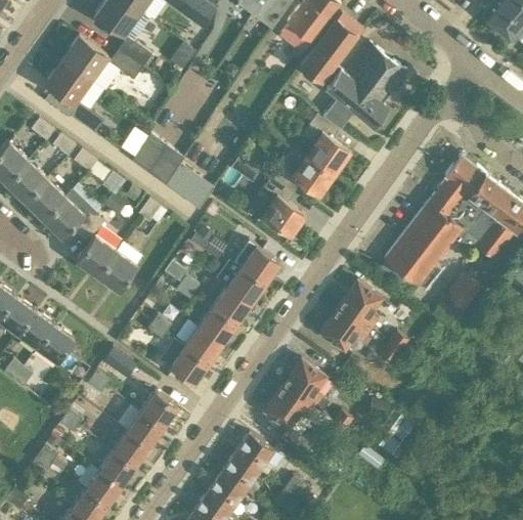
[(150,17),(140,10),(126,0),(103,0),(94,12),(127,36),(118,48),(142,66),(151,53),(134,41),(150,17)]
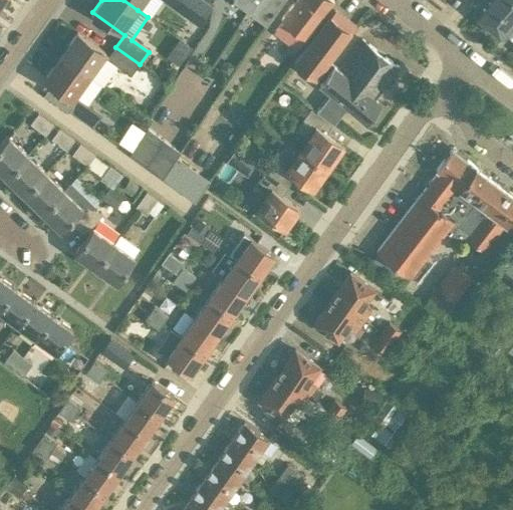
[(123,0),(138,10),(144,0),(123,0)]
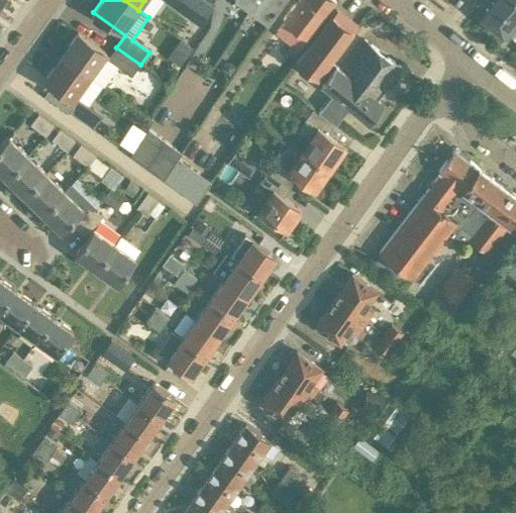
[(163,0),(200,26),(213,8),(210,6),(201,0),(163,0)]
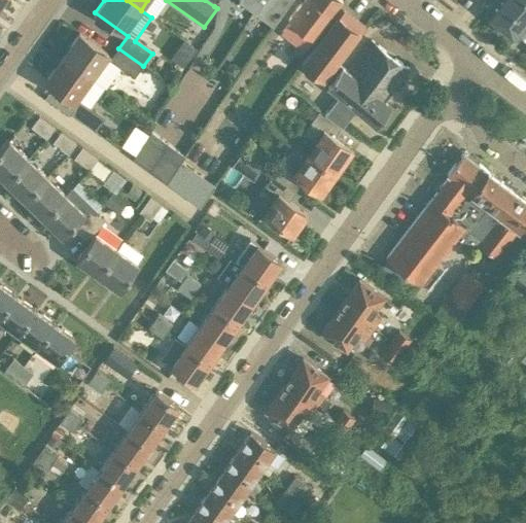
[(239,0),(255,11),(263,0),(239,0)]
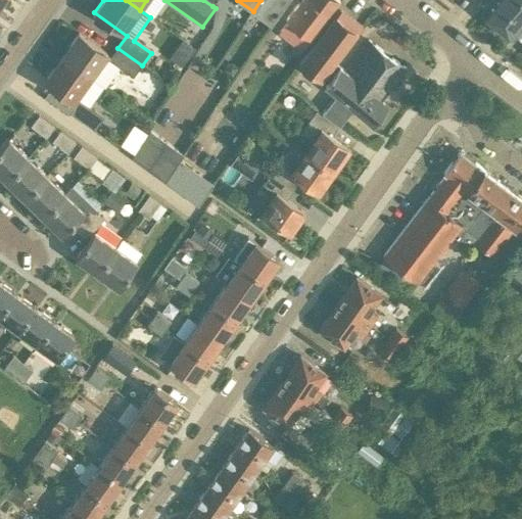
[(284,0),(261,0),(253,11),(269,22),(284,0)]
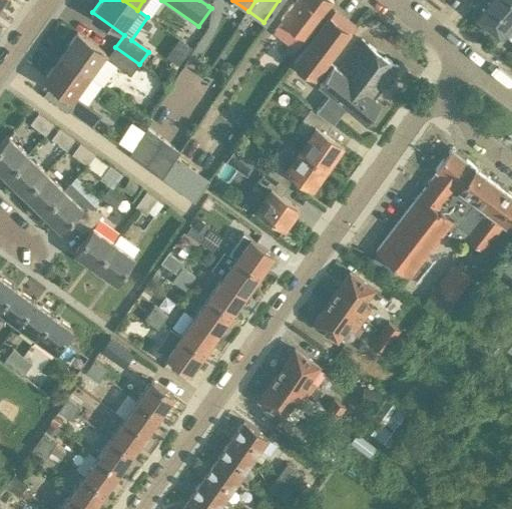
[(333,4),(327,0),(297,0),(273,32),(297,51),(333,4)]
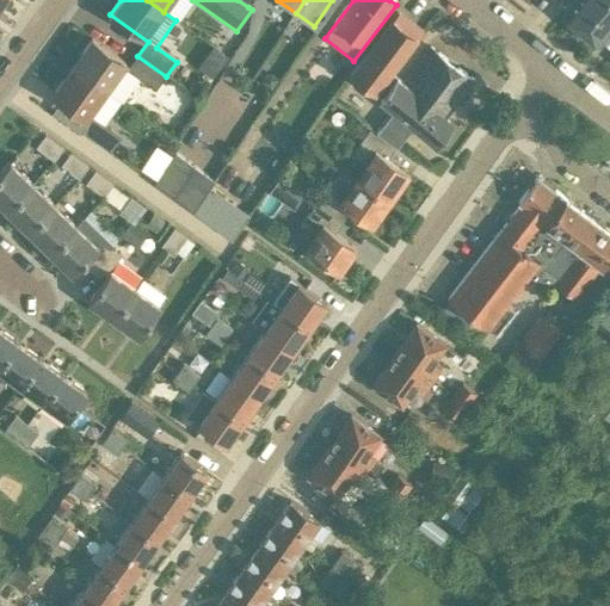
[(577,0),(562,18),(578,30),(603,0),(577,0)]
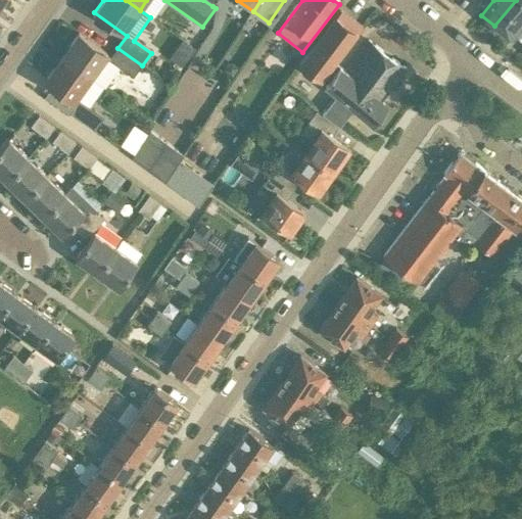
[(521,0),(516,0),(494,26),(513,42),(521,30),(521,0)]
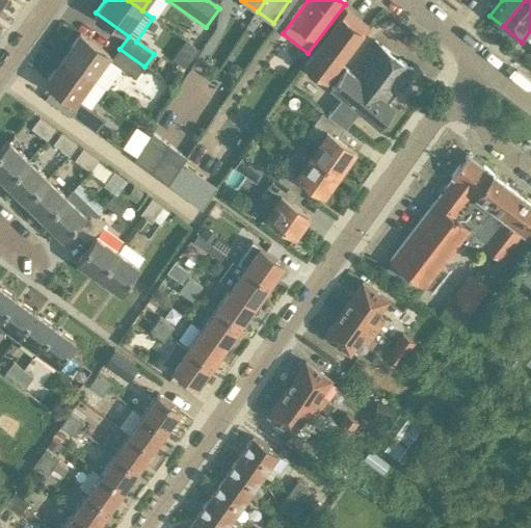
[(304,67),(328,84),(341,68),(339,67),(363,34),(340,18),(304,67)]
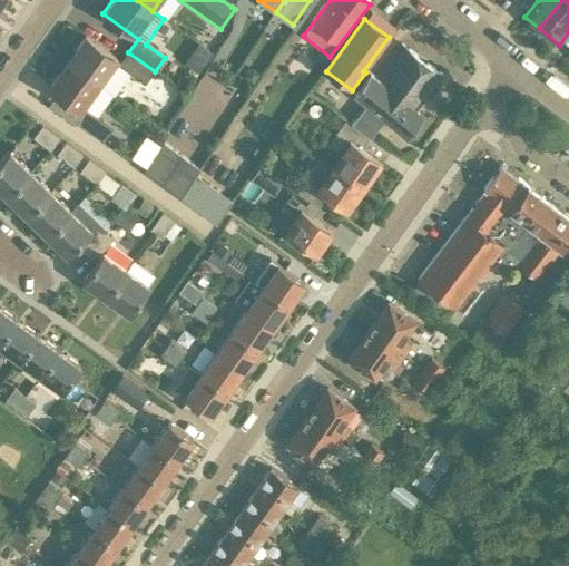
[(86,38),(67,64),(98,86),(115,98),(130,76),(145,86),(155,71),(128,52),(120,65),(116,61),(116,60),(86,38)]
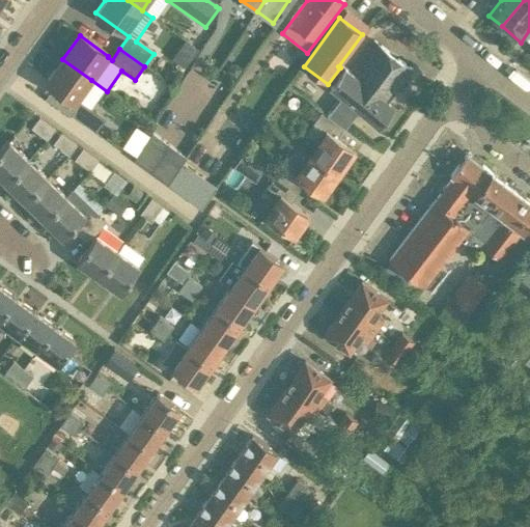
[(342,100),(327,118),(343,130),(344,130),(359,113),(378,128),(392,109),(388,106),(413,73),(374,45),(351,76),(340,67),(328,84),(332,87),(331,89),(342,100)]
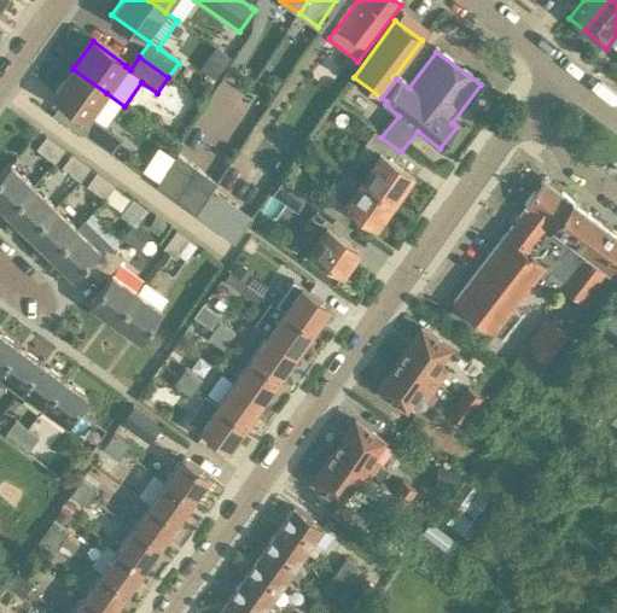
[(86,121),(106,93),(73,69),(52,97),(86,121)]
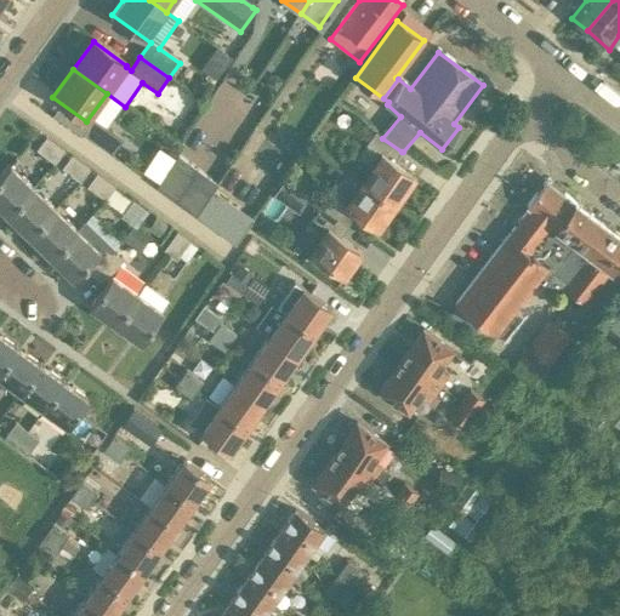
[(95,121),(84,137),(112,158),(124,142),(95,121)]
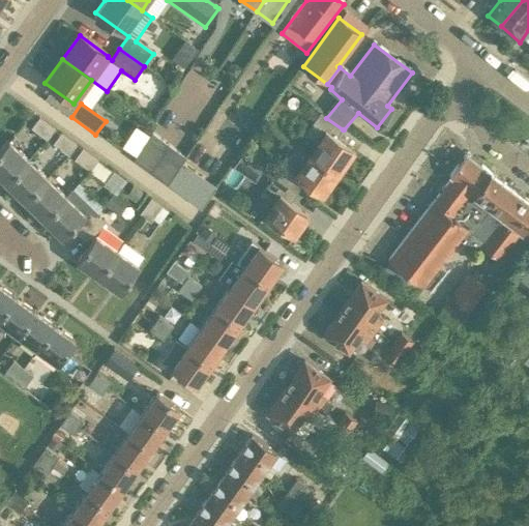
[(343,129),(326,118),(320,113),(303,137),(315,145),(307,155),(336,176),(353,153),(334,140),(343,129)]
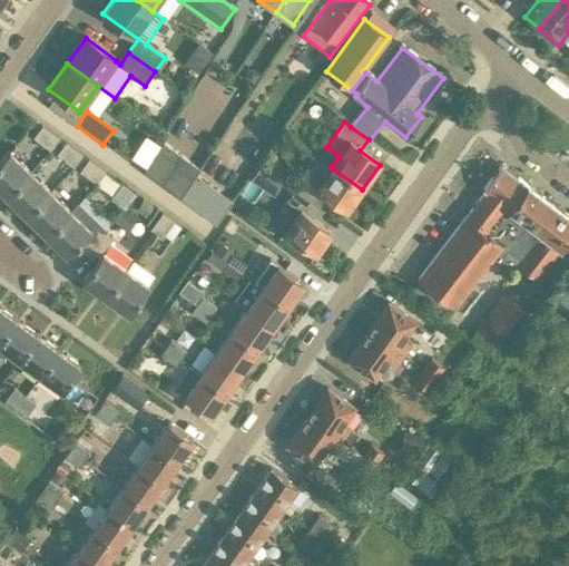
[(271,142),(280,129),(273,125),(264,137),(271,142)]
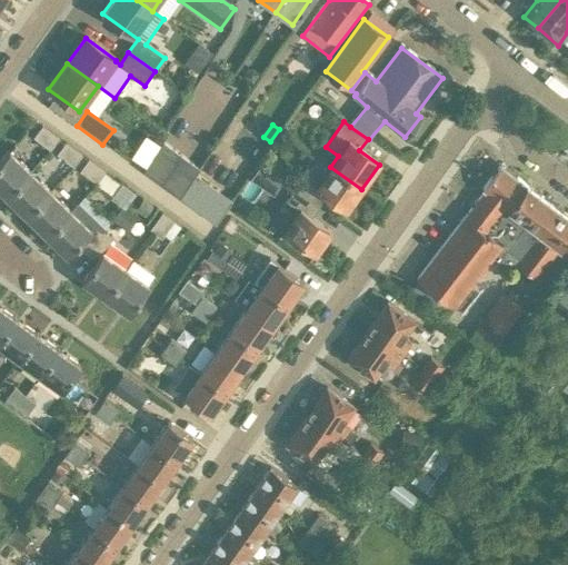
[(42,129),(33,140),(50,152),(59,141),(42,129)]
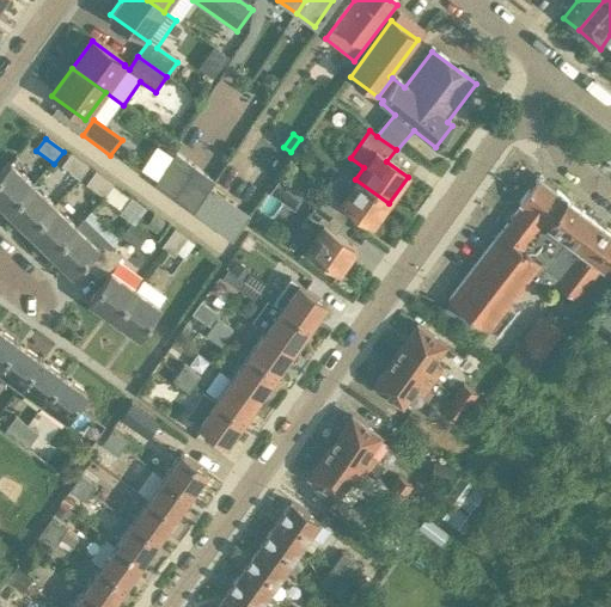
[(154,188),(172,201),(195,170),(175,155),(154,188)]
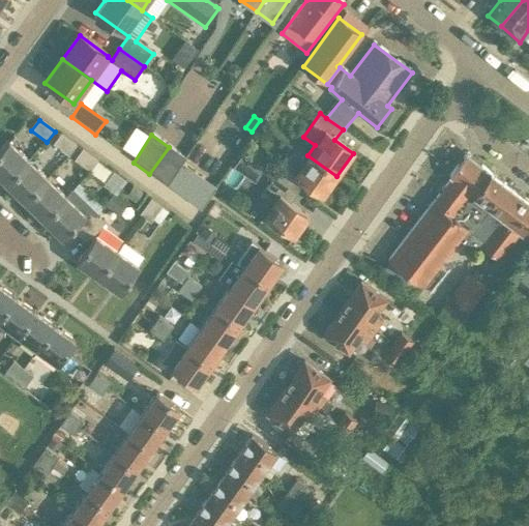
[(77,147),(61,136),(53,147),(68,158),(77,147)]
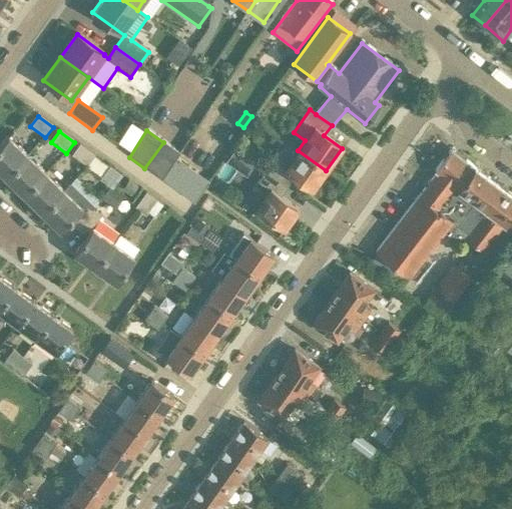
[(0,146),(0,172),(6,178),(27,156),(8,138),(0,146)]
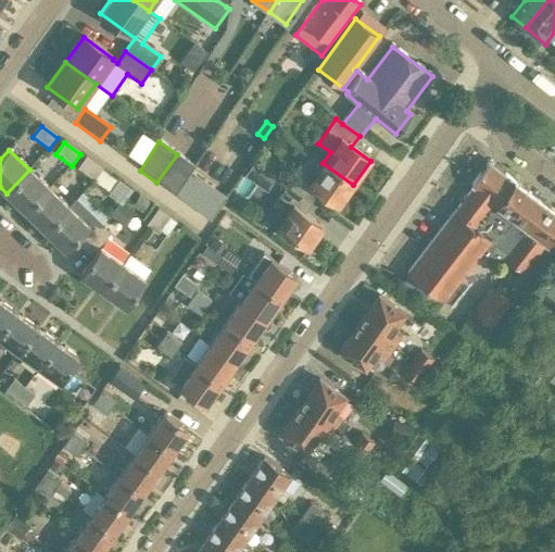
[(194,167),(177,154),(156,183),(176,196),(194,167)]
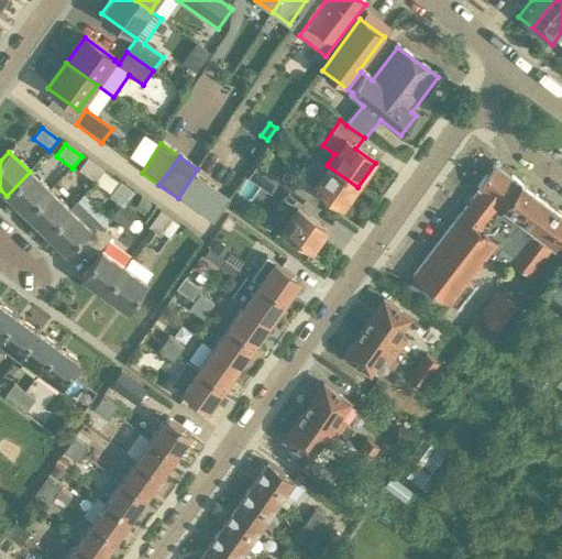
[(96,184),(105,173),(87,161),(79,172),(96,184)]
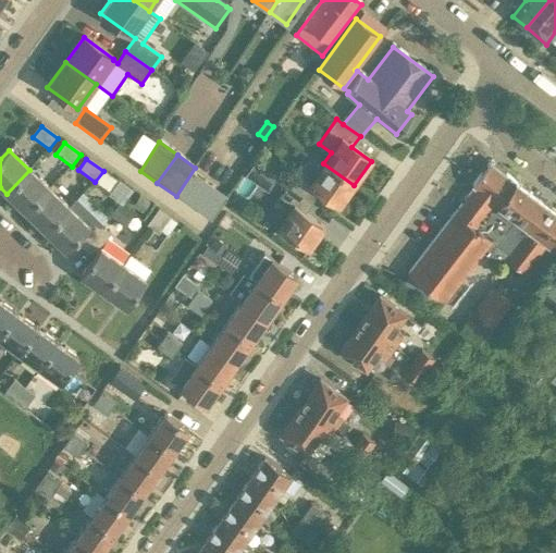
[(338,207),(354,185),(323,163),(316,174),(304,166),(288,186),(312,204),(320,194),(338,207)]
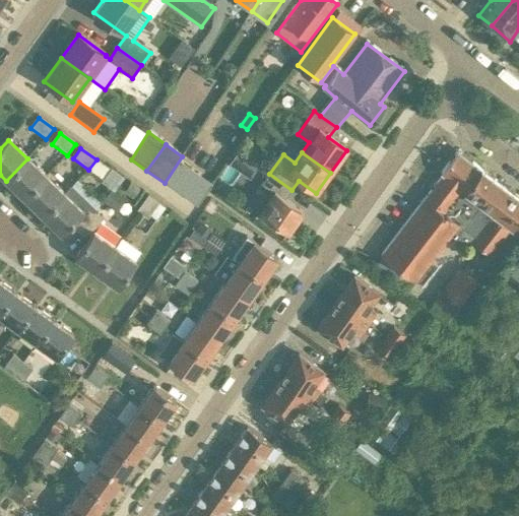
[(471,167),(456,154),(441,175),(443,177),(381,257),(383,259),(376,268),(407,293),(455,231),(489,257),(511,229),(512,230),(518,220),(518,200),(472,165),(471,167)]
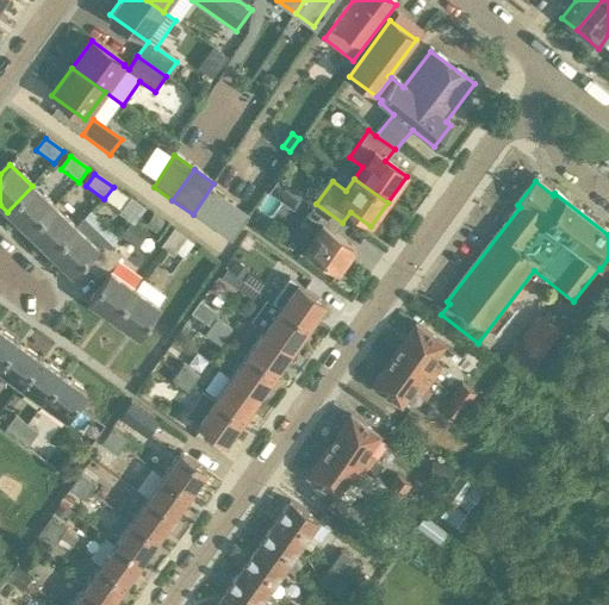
[(32,186),(7,212),(30,234),(54,207),(32,186)]
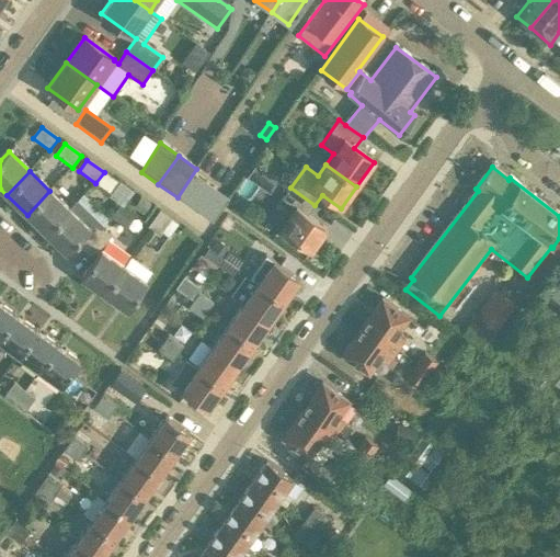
[(104,172),(95,183),(110,194),(118,182),(104,172)]
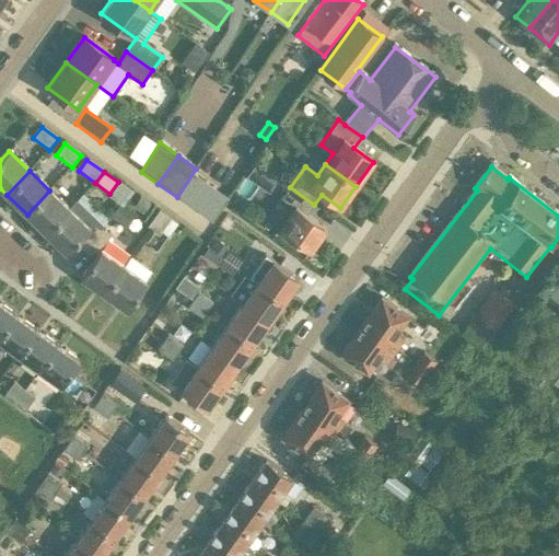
[(212,222),(228,200),(193,175),(177,198),(212,222)]
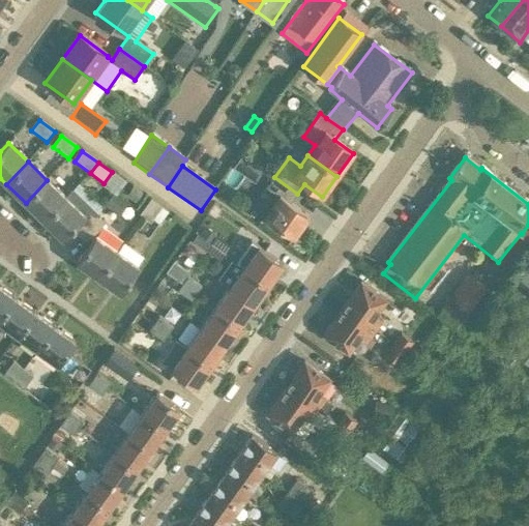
[(297,194),(274,177),(253,209),(293,237),(307,217),(290,204),(297,194)]
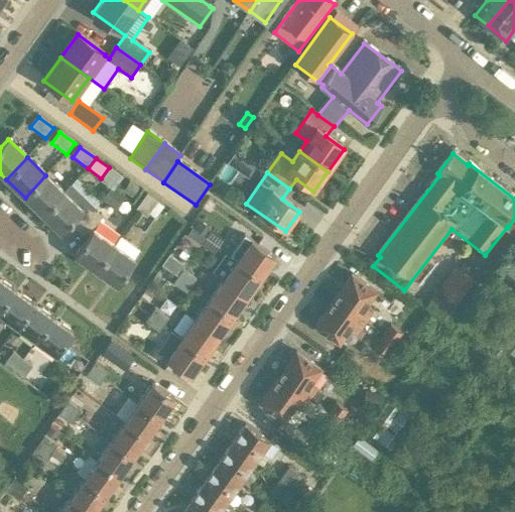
[(25,198),(43,215),(65,193),(45,175),(25,198)]
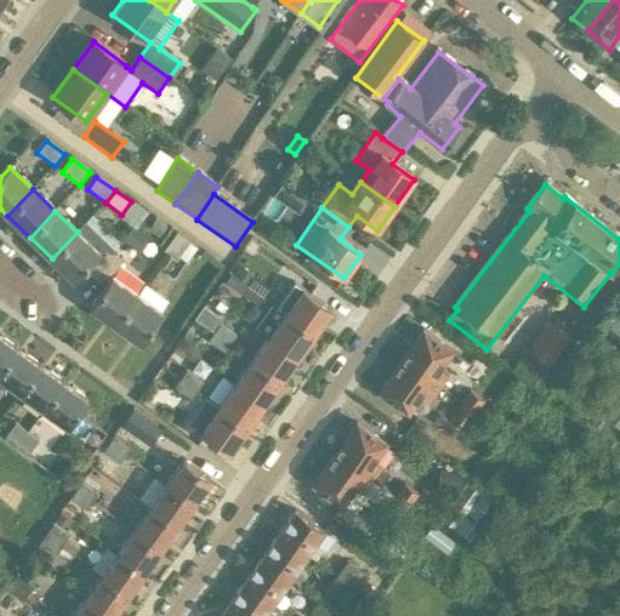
[(159,239),(168,227),(157,220),(148,231),(159,239)]
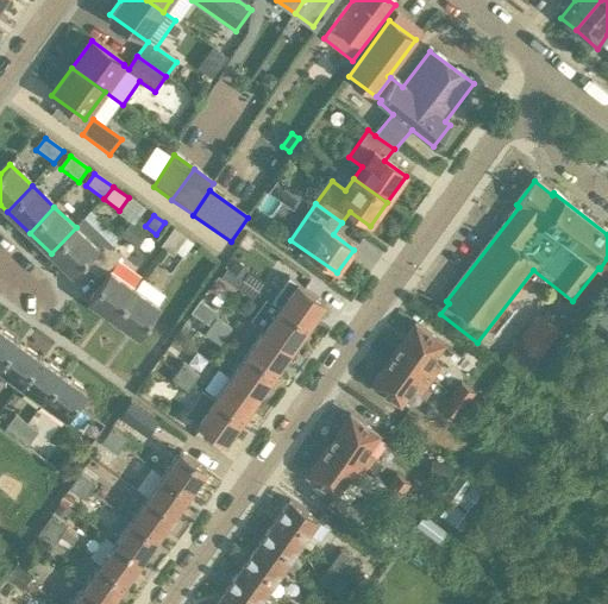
[(76,227),(51,253),(74,275),(83,265),(94,272),(112,250),(111,250),(113,247),(85,220),(76,228),(76,227)]
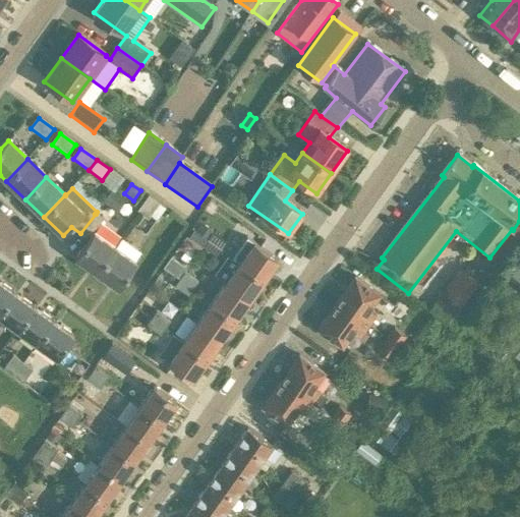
[(112,191),(103,203),(113,211),(122,198),(112,191)]
